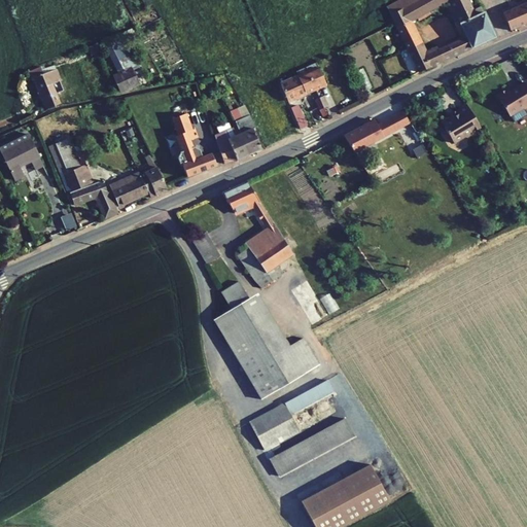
[(398,0),(386,7),(419,72),(444,61),(438,50),(437,47),(425,54),(410,21),(417,16),(428,10),(447,0),(449,0),(466,37),(448,46),(452,57),(496,37),(484,13),(483,13),(480,7),(473,10),(468,0),(398,0)]
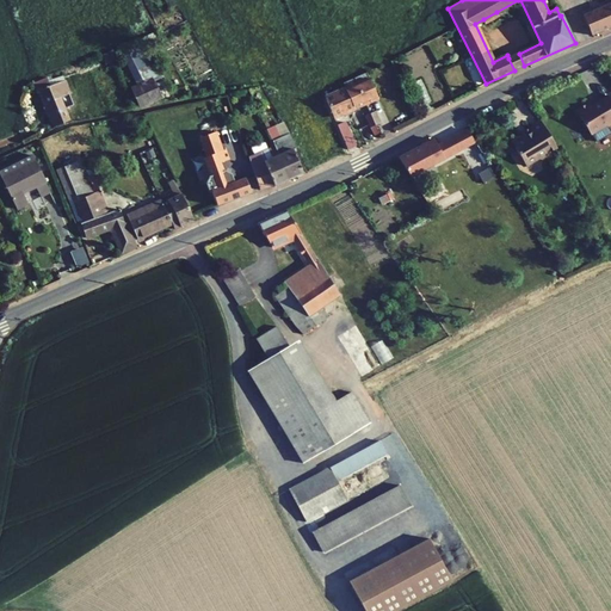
[(610,2),(584,14),(592,36),(610,26),(610,2)]
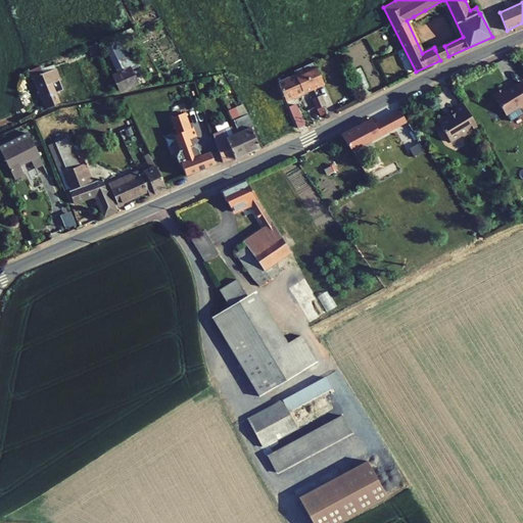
[(414,16),(416,19),(427,13),(425,10),(414,16)]
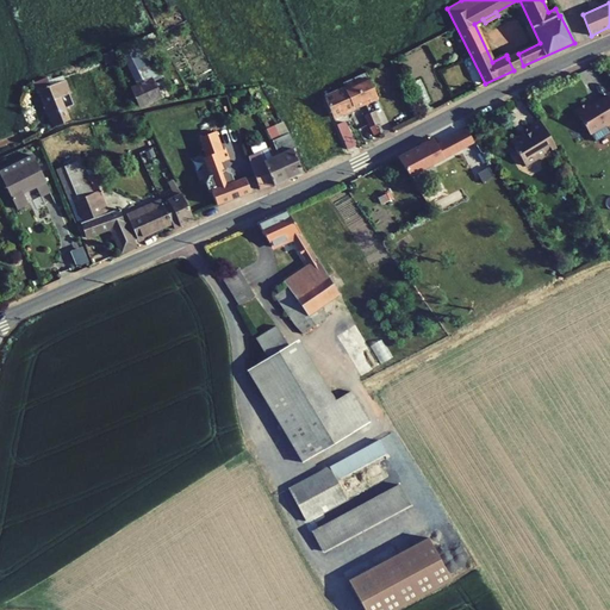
[(130,87),(139,109),(161,99),(153,81),(156,79),(156,78),(144,55),(150,53),(159,48),(155,39),(141,47),(137,39),(119,48),(137,85),(130,87)]
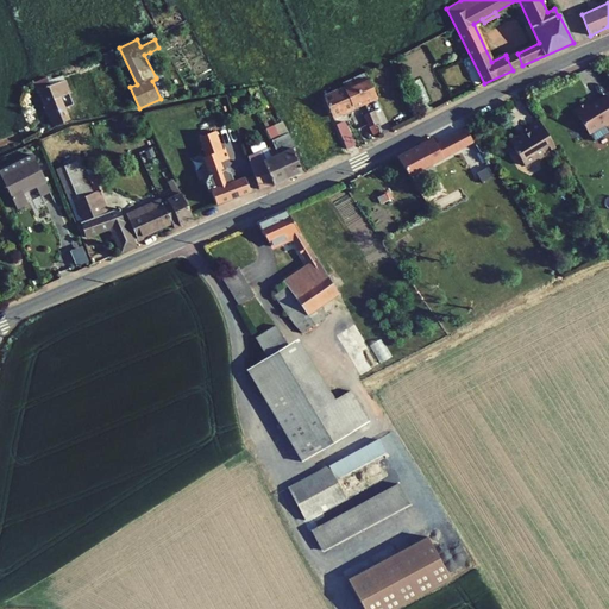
[(102,54),(105,64),(115,61),(112,51),(102,54)]
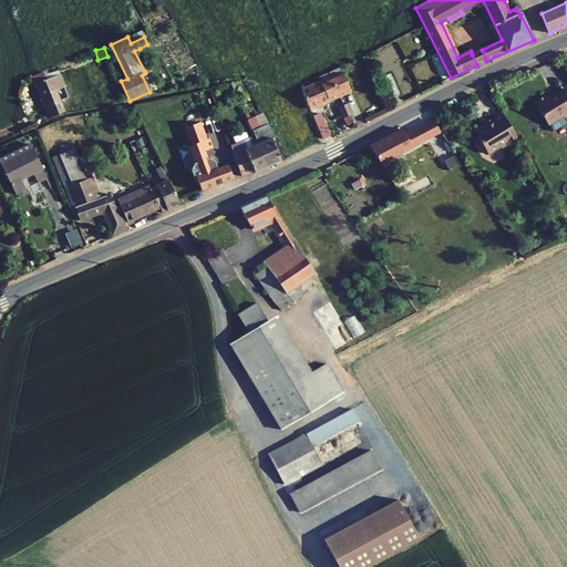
[(145,72),(151,70),(140,49),(134,51),(145,72)]
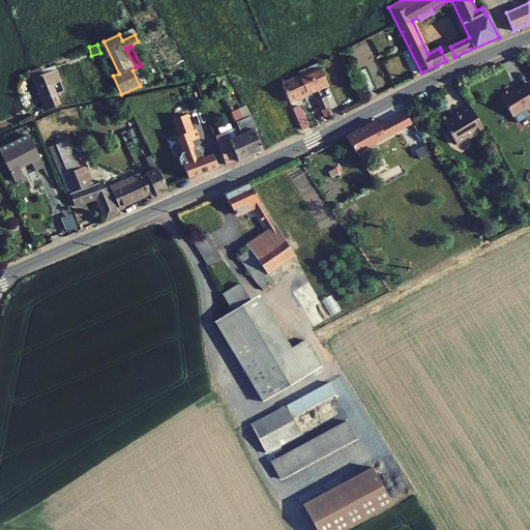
[(450,47),(441,51),(446,61),(454,57),(450,47)]
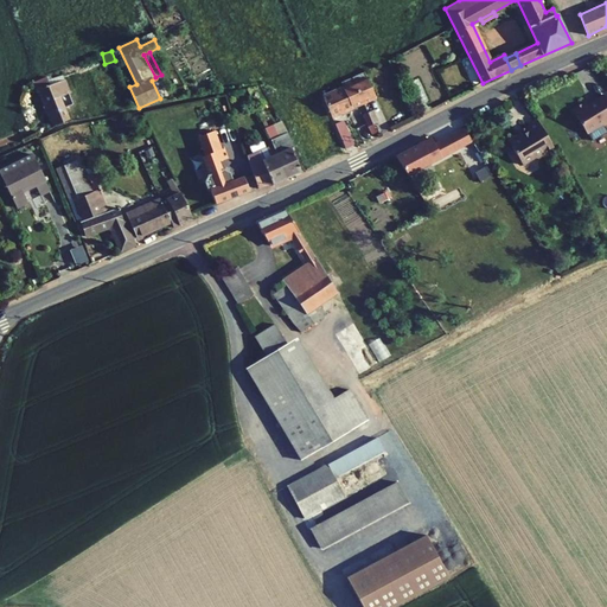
[(352,78),(363,102),(375,96),(364,72),(352,78)]
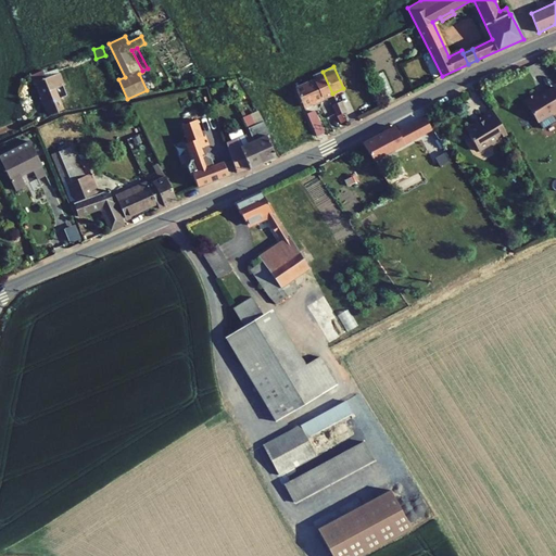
[(58,74),(57,70),(48,73),(46,70),(42,71),(46,78),(58,74)]
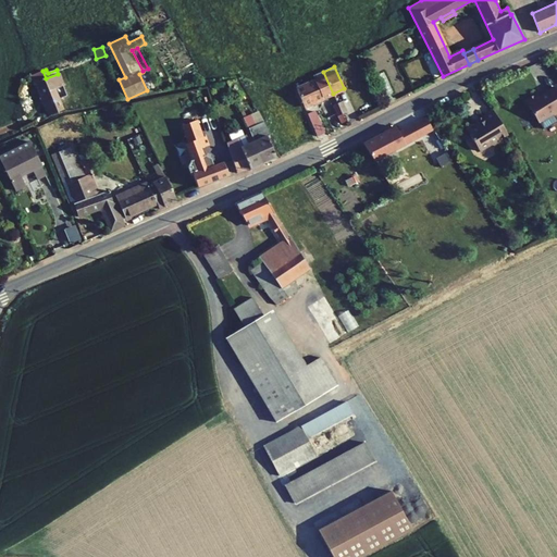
[(36,83),(50,115),(62,111),(58,100),(62,98),(58,88),(63,86),(58,74),(46,78),(42,71),(29,76),(33,84),(36,83)]
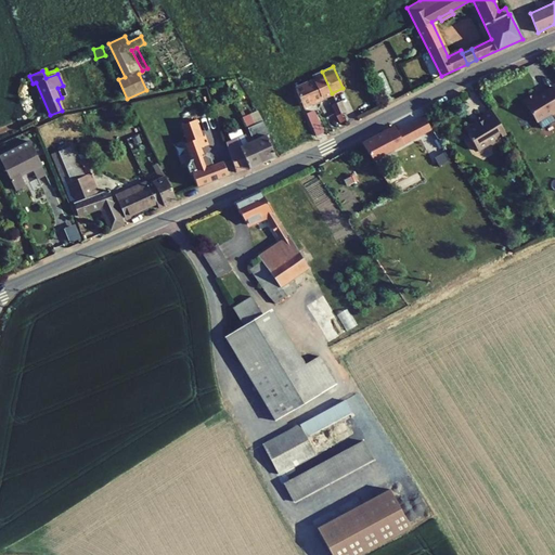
[(311,76),(313,81),(321,99),(332,93),(322,72),(311,76)]
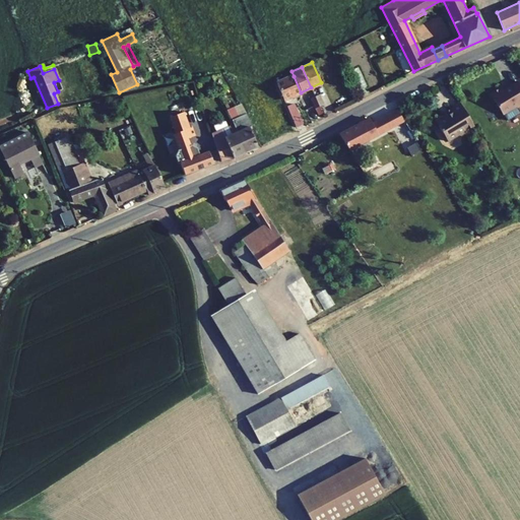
[(294,76),(277,84),(283,100),(293,95),(301,92),(294,76)]
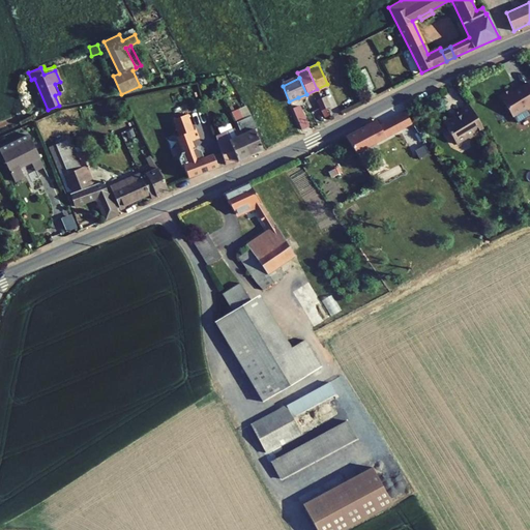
[(500,95),(512,117),(526,109),(527,110),(529,108),(529,86),(528,83),(512,92),(511,89),(500,95)]
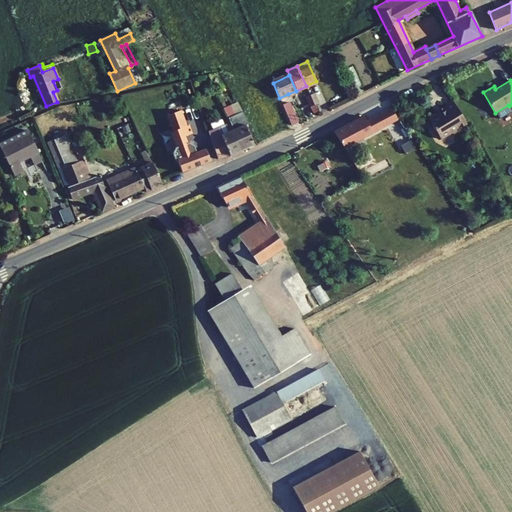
[(310,95),(314,105),(319,103),(314,93),(310,95)]
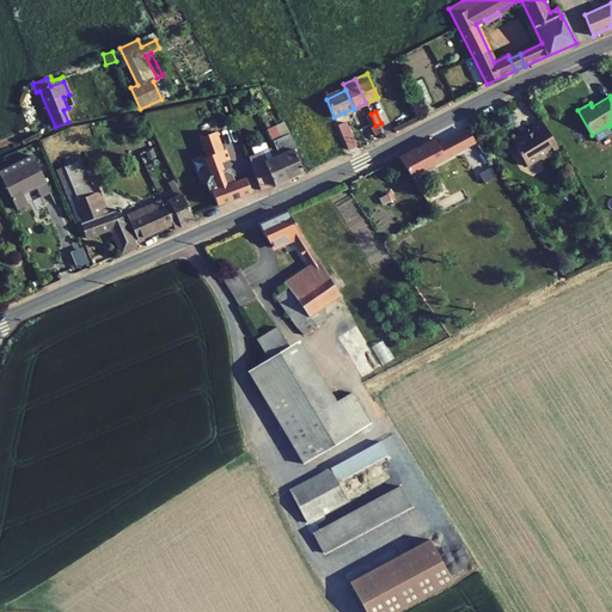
[(375,136),(380,135),(375,126),(371,114),(365,116),(375,136)]
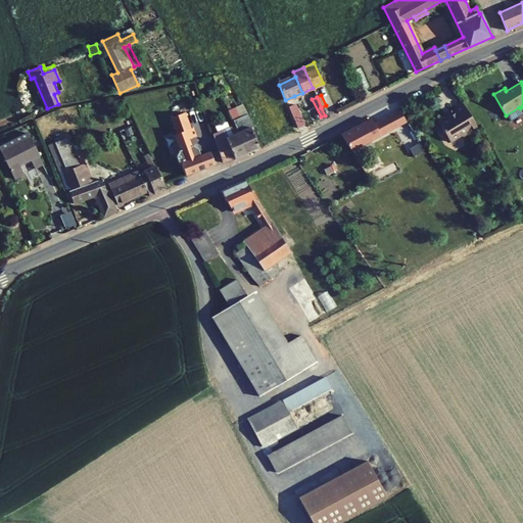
[(289,107),(297,127),(304,124),(295,104),(289,107)]
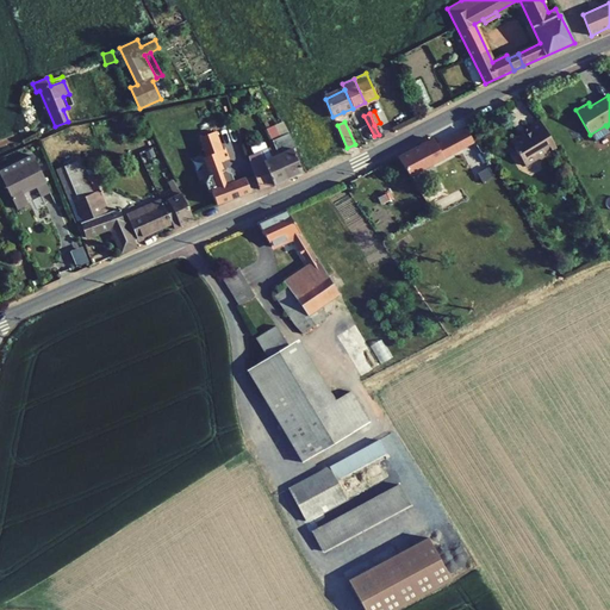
[(546,154),(555,148),(540,122),(528,129),(530,132),(523,137),(522,134),(510,141),(524,167),(537,159),(541,160),(546,157),(546,154)]
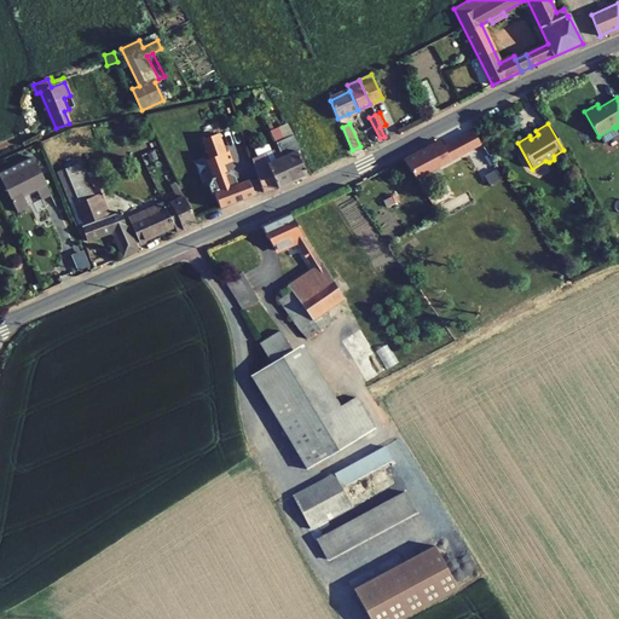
[(293,136),(287,125),(277,128),(282,140),(293,136)]
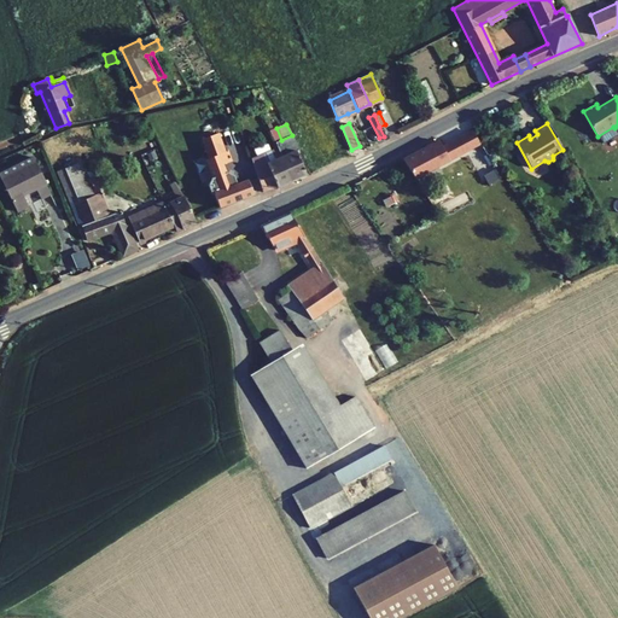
[(273,129),(269,132),(278,149),(292,181),(307,175),(296,151),(298,150),(292,135),(281,140),(277,128),(273,129)]
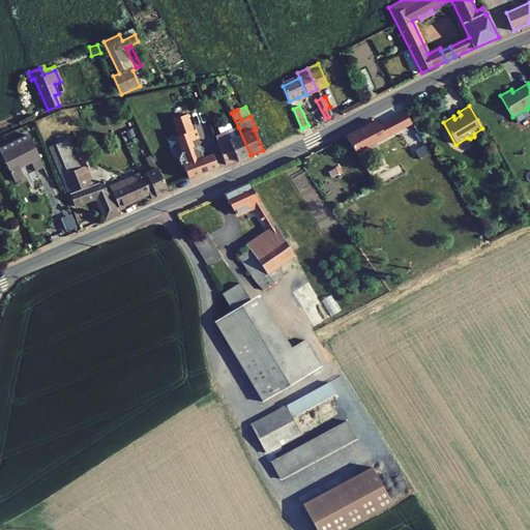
[(414,151),(425,144),(412,125),(405,112),(379,125),(377,121),(346,137),(355,153),(401,128),(414,151)]
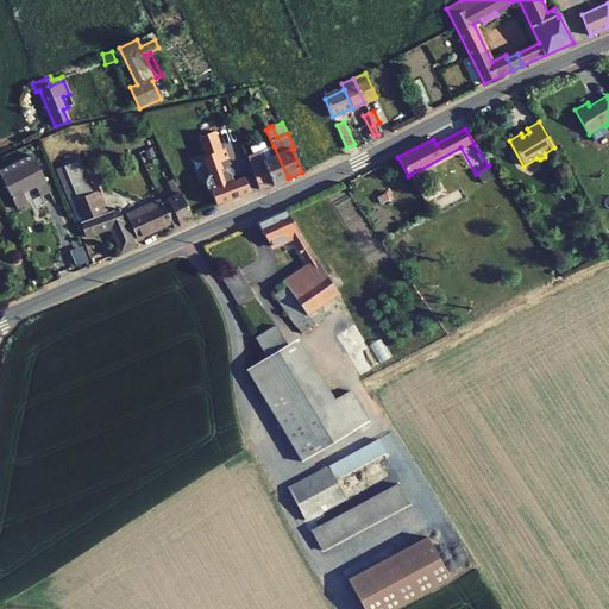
[(211,190),(215,205),(250,192),(244,177),(233,181),(230,173),(223,169),(219,162),(228,159),(225,149),(223,150),(215,131),(199,138),(206,156),(202,157),(208,175),(205,183),(208,192),(211,190)]
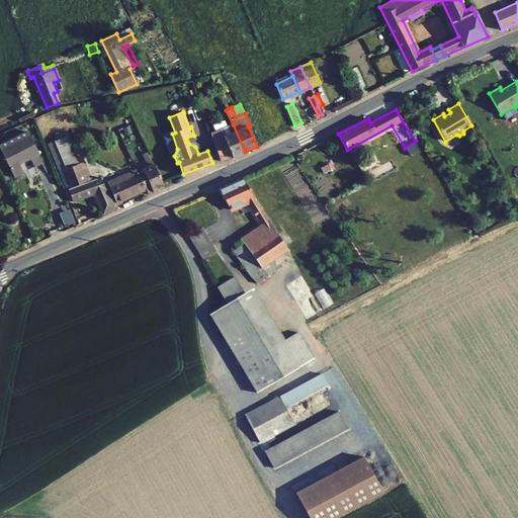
[(210,134),(221,161),(233,157),(233,158),(245,152),(233,124),(210,134)]
